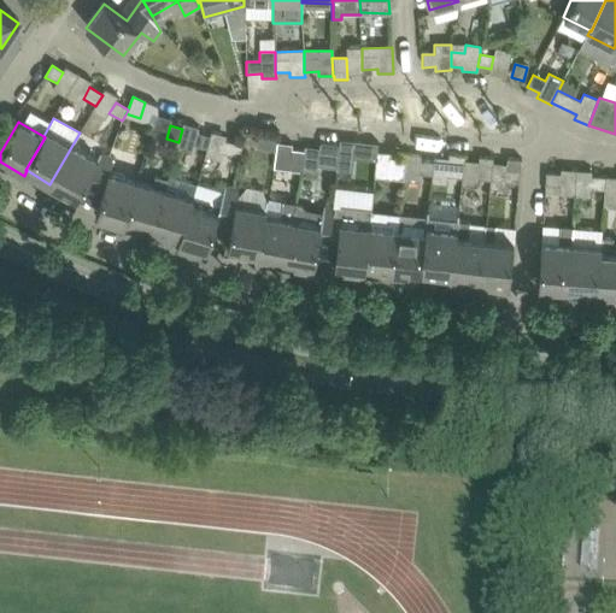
[(199,129),(198,129),(185,125),(183,125),(182,129),(179,142),(176,149),(191,154),(193,147),(206,151),(210,137),(197,134),(199,129)]
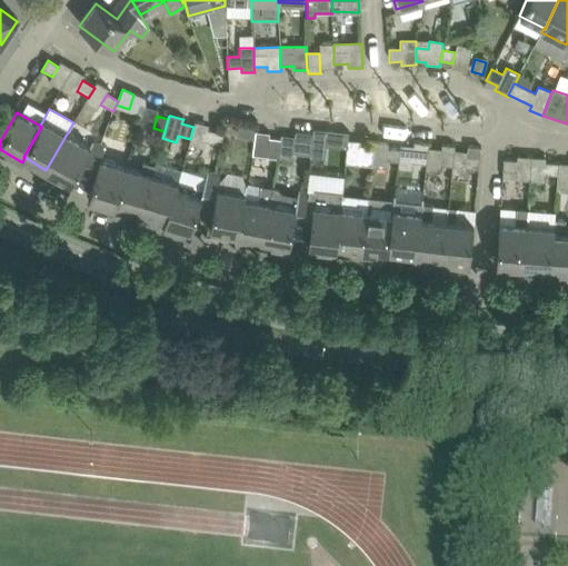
[(249,141),(251,129),(239,127),(237,138),(249,141)]
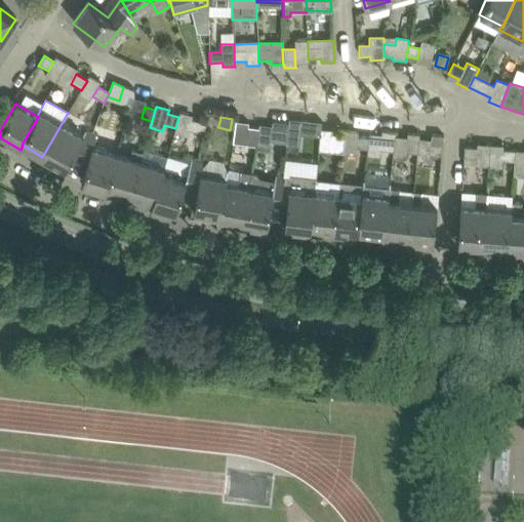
[(206,125),(191,121),(189,131),(203,135),(206,125)]
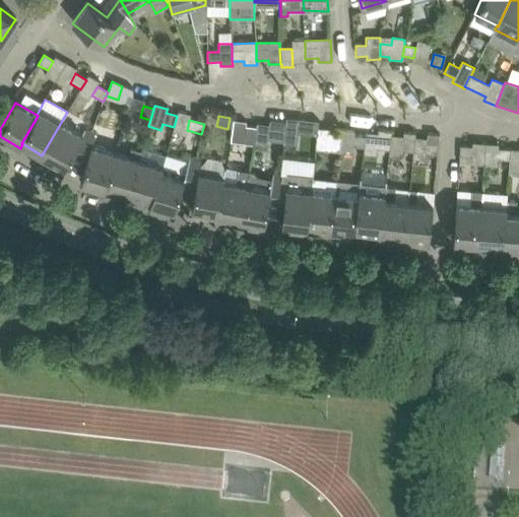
[(231,144),(254,146),(256,129),(246,127),(246,123),(233,122),(231,144)]
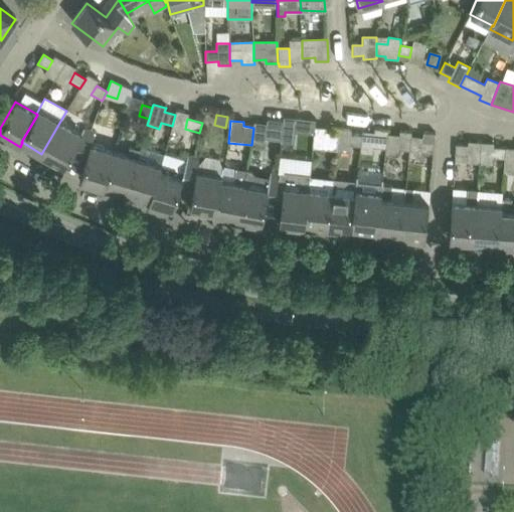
[(267,125),(255,124),(254,124),(253,128),(251,145),(265,147),(265,140),(281,142),(284,123),(283,123),(268,121),(267,125)]
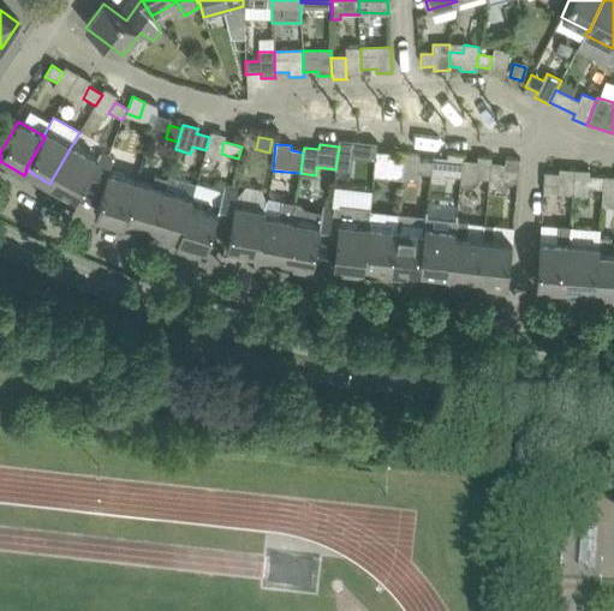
[(76,198),(83,186),(97,161),(71,147),(49,184),(76,198)]
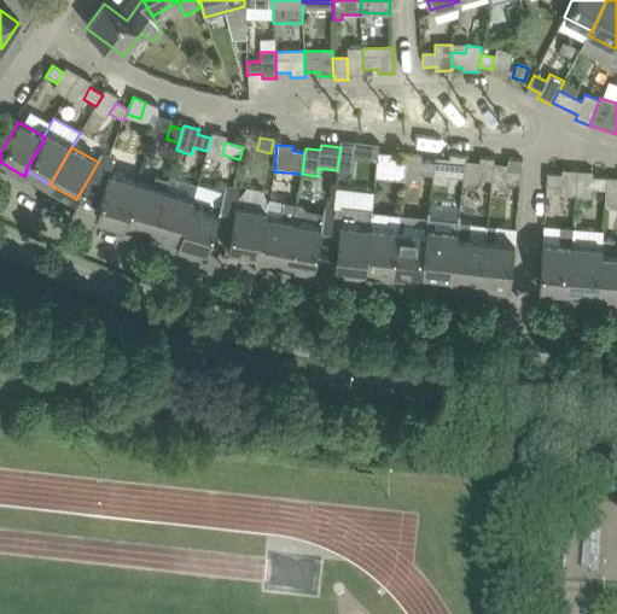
[(390,173),(405,174),(406,157),(405,162),(391,159),(391,155),(376,153),(373,179),(390,181),(390,173)]
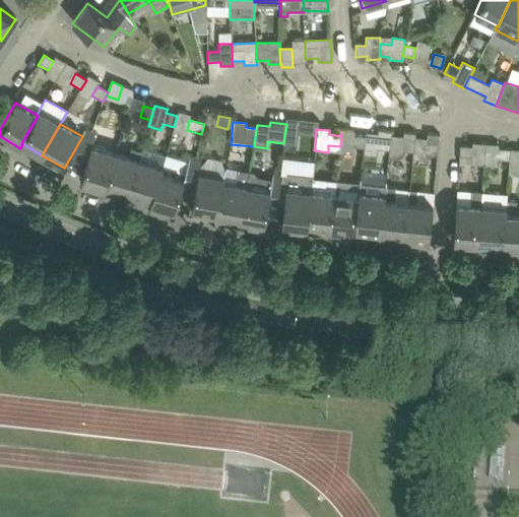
[(376,149),(389,151),(390,151),(391,136),(391,132),(377,131),(377,135),(366,134),(365,134),(364,138),(365,138),(364,148),(363,155),(364,155),(375,156),(376,149)]
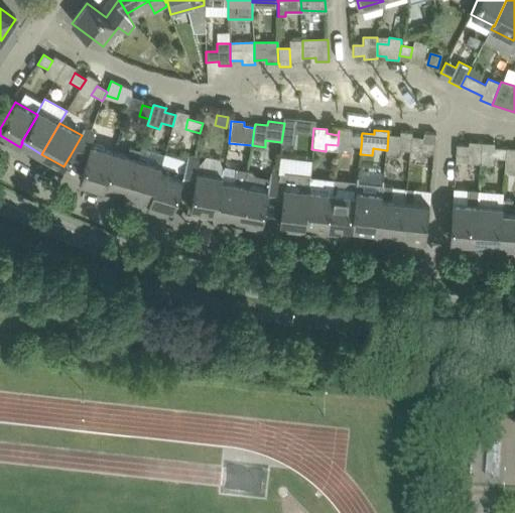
[(80,180),(104,187),(114,153),(91,146),(94,134),(84,131),(82,135),(70,156),(86,160),(80,180)]
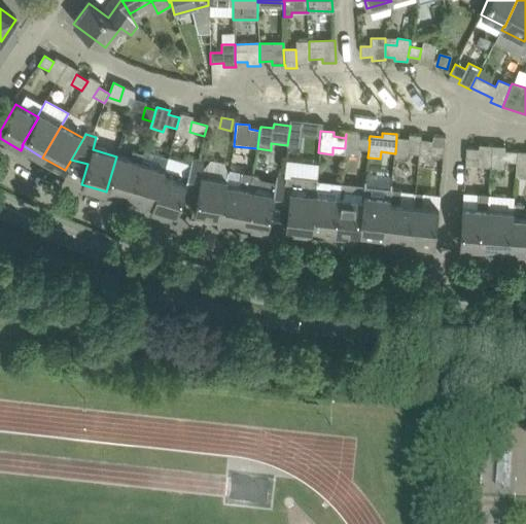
[(357,149),(369,150),(370,140),(369,140),(358,139),(358,135),(347,134),(346,134),(345,148),(344,155),(356,156),(357,149)]
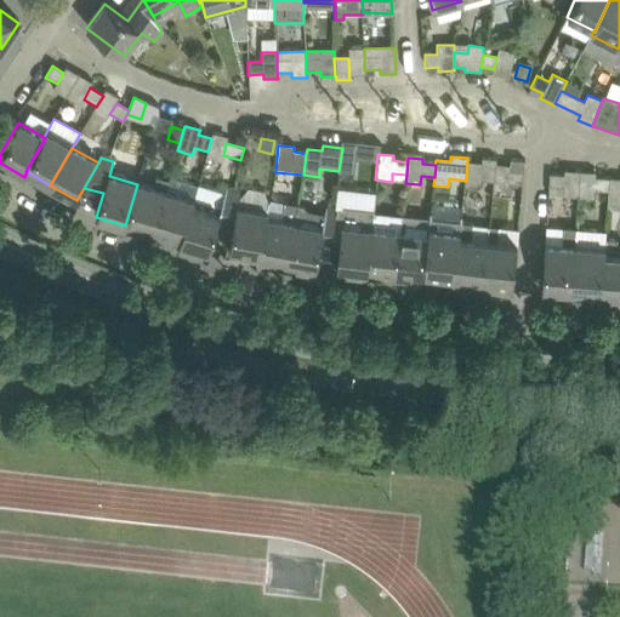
[(481,182),(493,183),(495,165),(495,160),(482,159),(482,164),(467,163),(466,181),(465,181),(464,188),(465,188),(479,190),(481,182)]
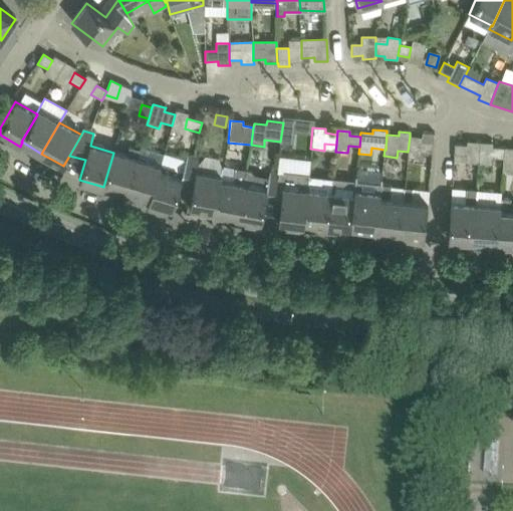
[(423,134),(421,152),(432,154),(434,136),(423,134)]
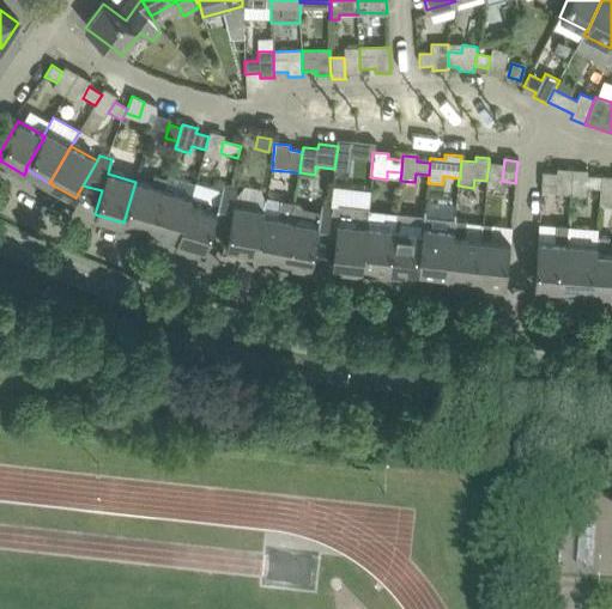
[(570,196),(571,170),(556,169),(556,174),(543,172),(541,186),(556,187),(556,195),(570,196)]
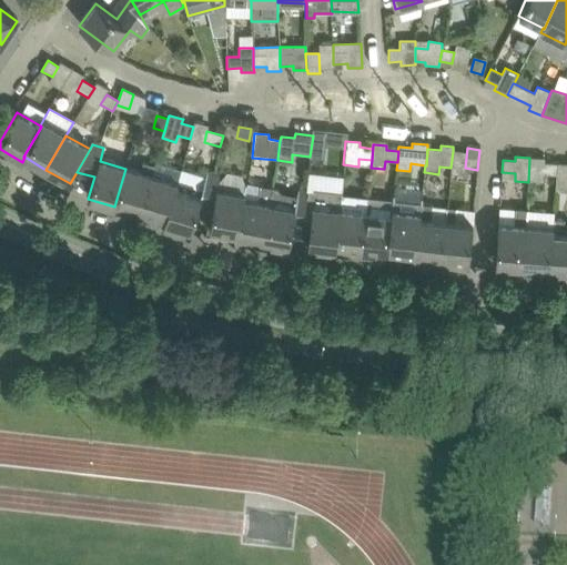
[(543,175),(555,177),(556,177),(557,164),(543,163),(544,159),(529,158),(528,182),(542,183),(543,175)]
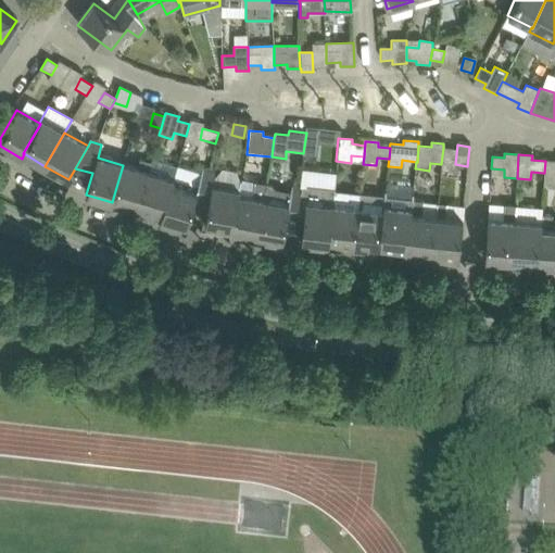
[(148,173),(151,163),(140,161),(138,170),(123,165),(112,202),(136,210),(147,173),(148,173)]
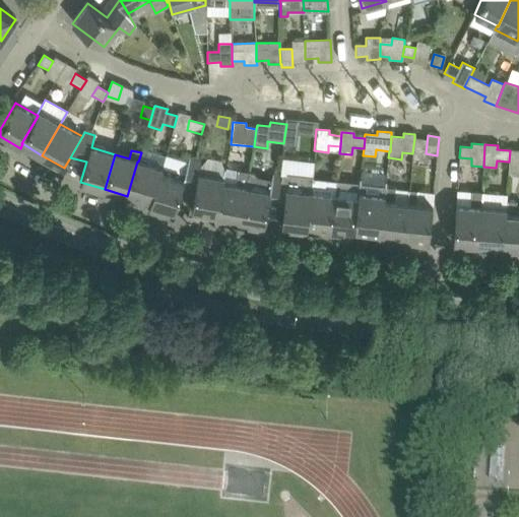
[(518,150),(510,150),(509,162),(508,162),(507,177),(508,177),(518,177),(518,150)]
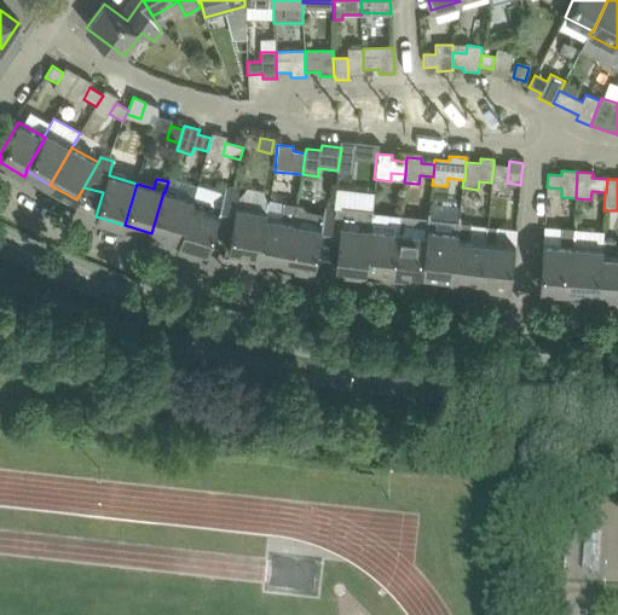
[(227,249),(256,254),(258,254),(264,218),(265,218),(267,202),(261,191),(247,189),(238,197),(235,196),(236,191),(225,190),(224,195),(219,208),(215,221),(217,221),(232,225),(227,249)]
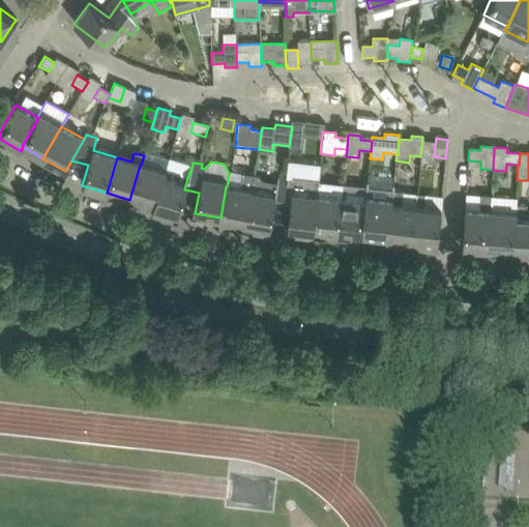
[(166,172),(141,165),(140,165),(129,200),(152,207),(154,207),(163,176),(165,176),(166,172)]
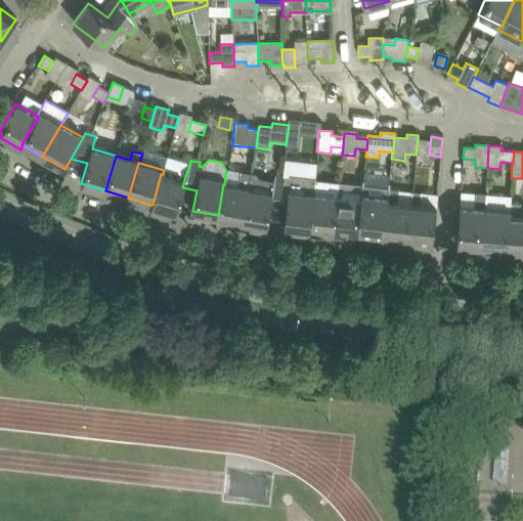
[(182,187),(185,176),(164,170),(163,174),(161,174),(153,205),(150,205),(149,209),(175,216),(183,187),(182,187)]
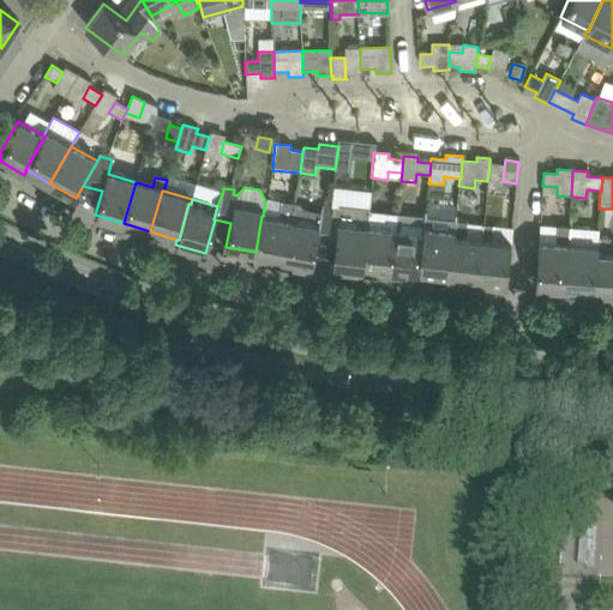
[(256,252),(254,252),(253,258),(282,263),(290,221),(289,221),(293,204),(282,201),(278,218),(263,216),(262,216),(256,252)]
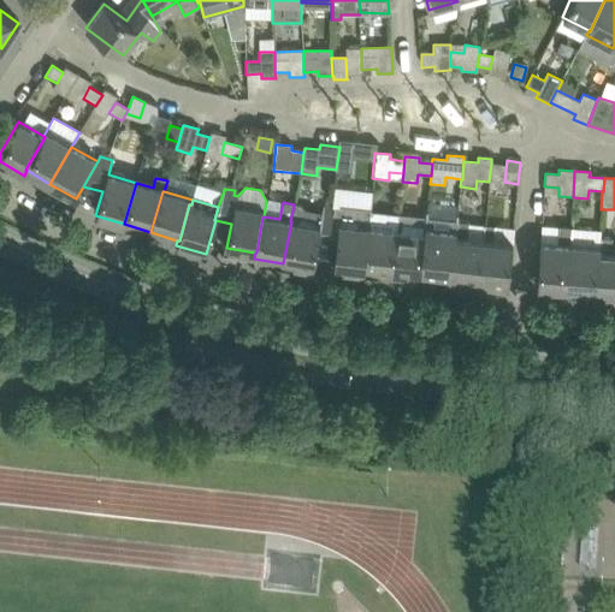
[(313,269),(318,241),(317,241),(320,227),(323,213),(305,211),(301,206),(294,205),(290,221),(291,221),(283,263),(313,269)]
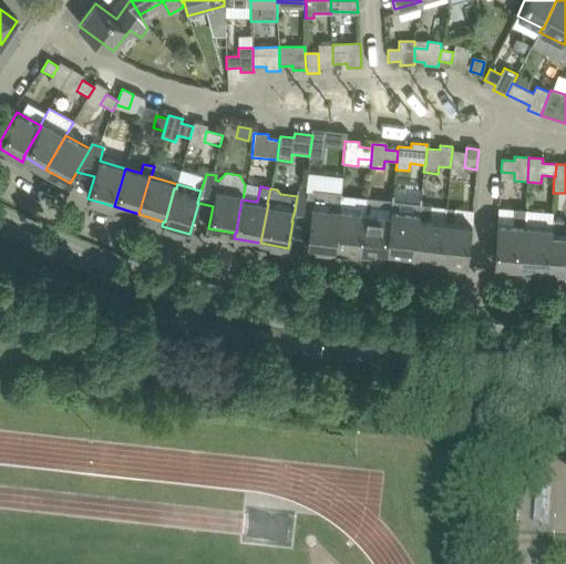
[(335,249),(341,195),(341,194),(312,191),(312,193),(298,192),(297,196),(295,209),(291,222),(292,222),(309,224),(307,246),(335,249)]
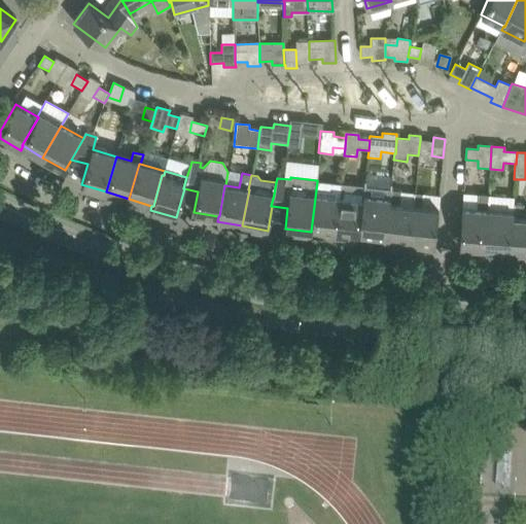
[(311,232),(336,235),(340,198),(341,184),(317,181),(311,232)]
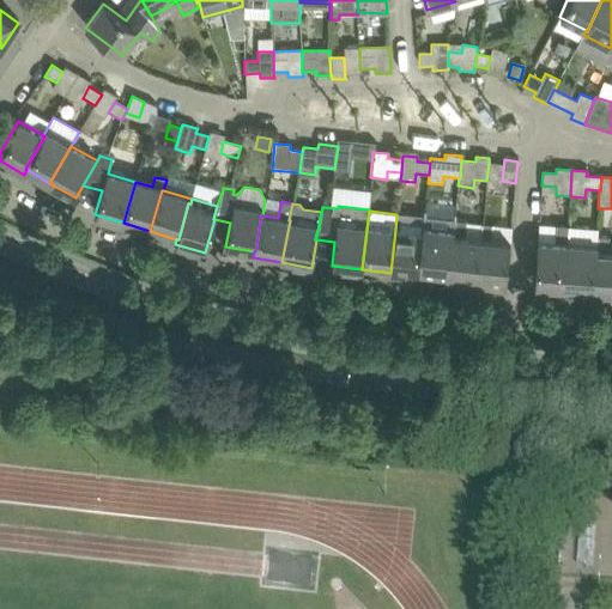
[(419,270),(420,270),(447,273),(448,273),(452,236),(453,236),(454,219),(455,214),(443,213),(441,229),(423,227),(423,233),(424,233),(419,270)]
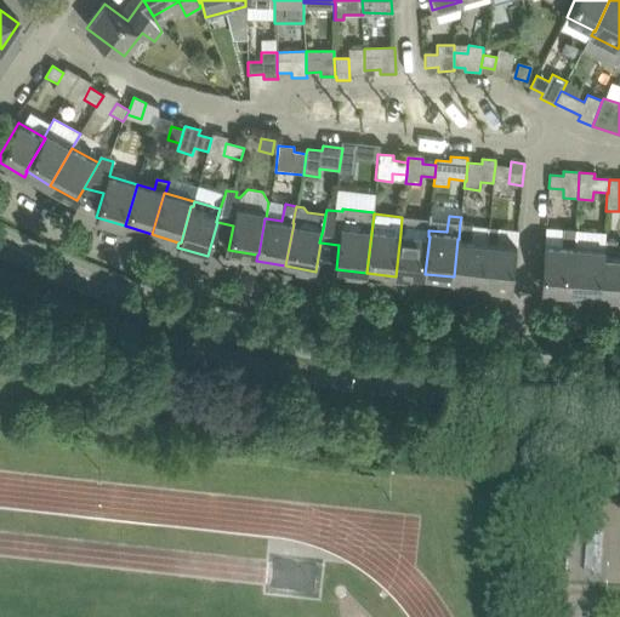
[(451,283),(482,286),(487,243),(471,240),(472,223),(460,222),(459,239),(458,239),(454,276),(453,276),(451,283)]
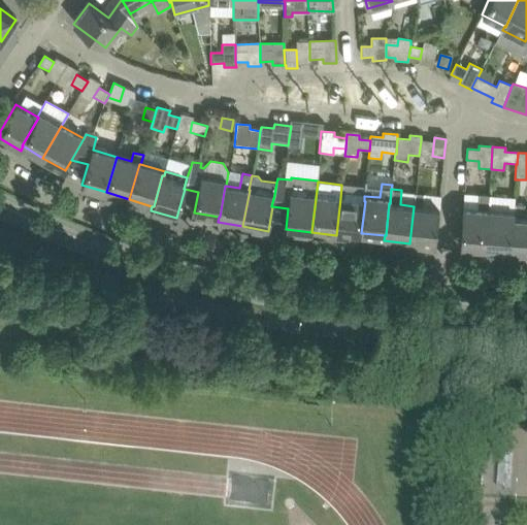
[(416,194),(414,206),(409,243),(435,247),(439,209),(422,207),(424,195),(416,194)]
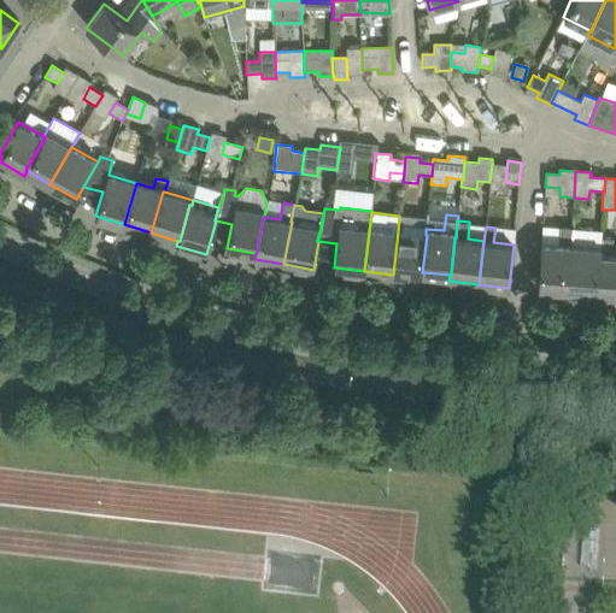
[(538,287),(568,289),(572,229),(559,229),(559,245),(541,243),(538,287)]
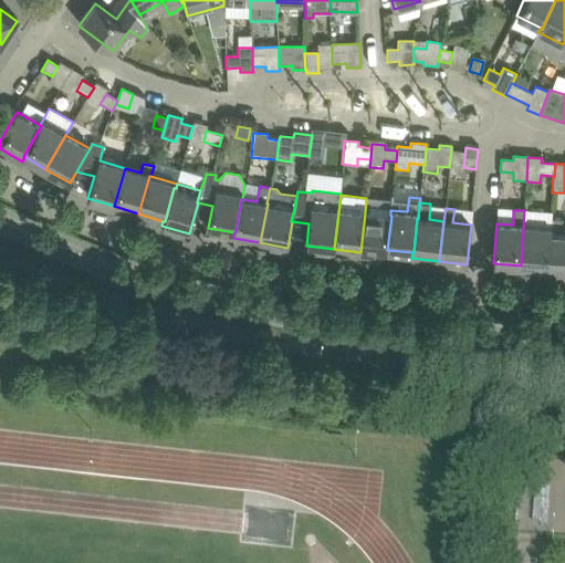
[(552,219),(552,212),(524,210),(521,266),(546,267),(547,267),(550,233),(551,233),(552,219)]
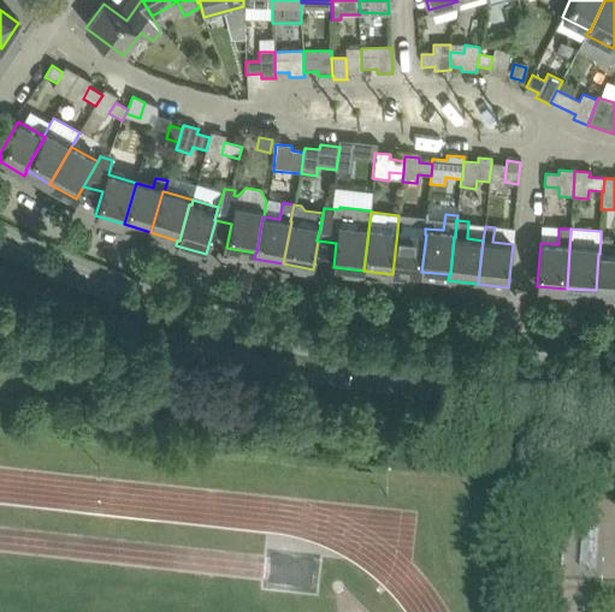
[(398,231),(397,231),(392,274),(423,278),(423,272),(421,272),(426,235),(425,235),(398,231)]
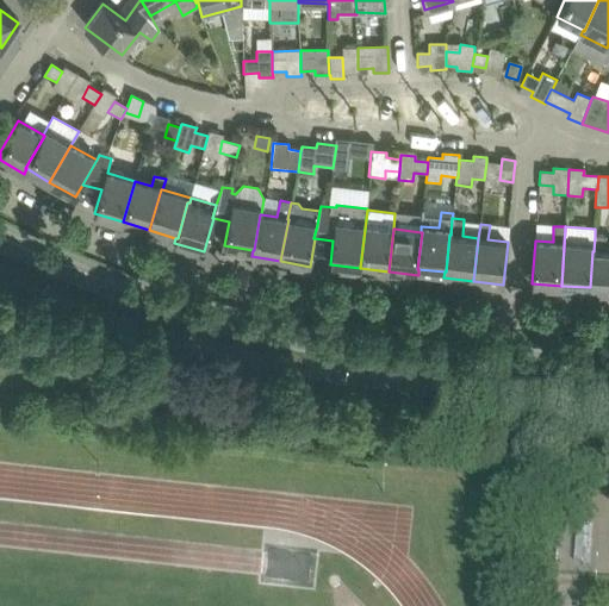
[(588,293),(608,294),(608,250),(606,251),(606,236),(595,236),(594,251),(592,251),(590,287),(589,287),(588,293)]
